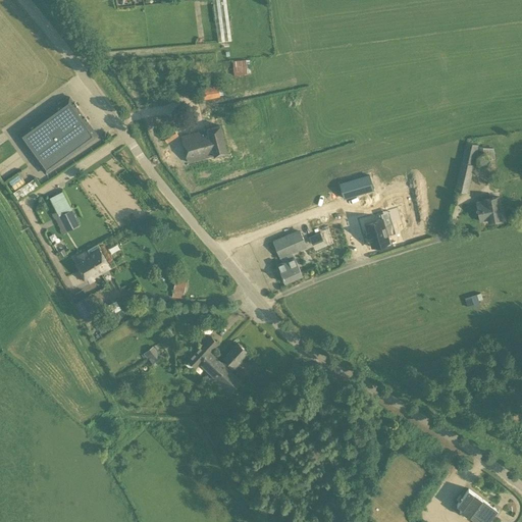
[(212,0),(218,42),(231,40),(225,0),(212,0)]
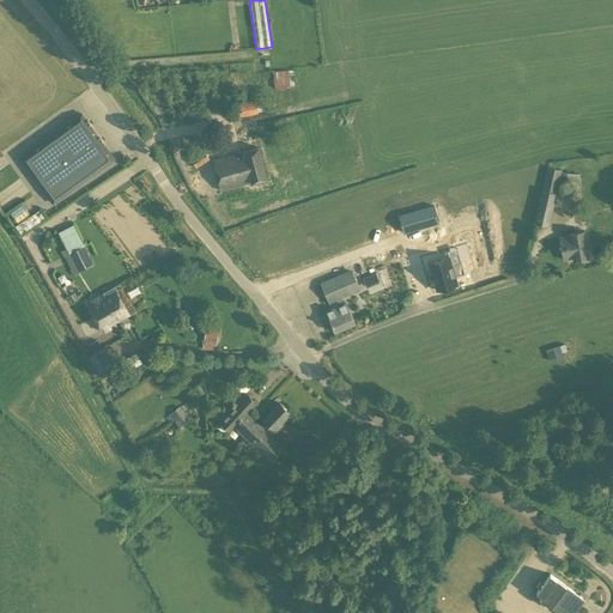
[(289,70),(273,70),(274,87),(290,86),(289,70)]
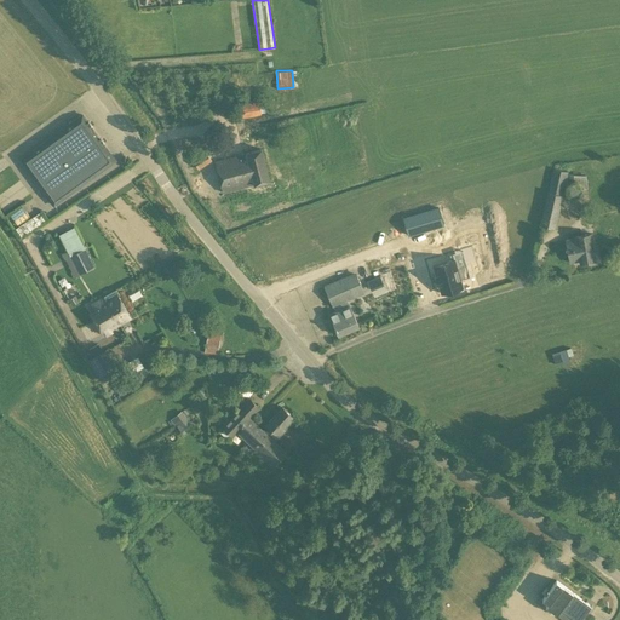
[(258,99),(239,103),(242,118),(260,115),(260,113),(268,112),(268,110),(267,110),(264,101),(258,101),(258,99)]
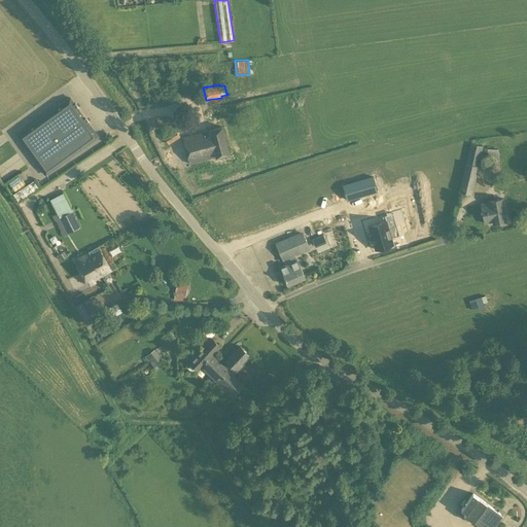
[(77,105),(76,106),(70,97),(18,136),(25,144),(45,174),(98,136),(89,124),(91,123),(85,116),(77,105)]
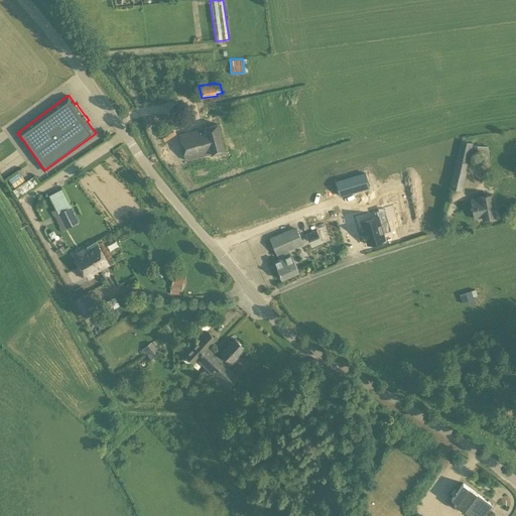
[(179,134),(185,159),(212,152),(212,153),(225,149),(218,123),(205,126),(205,127),(179,134)]
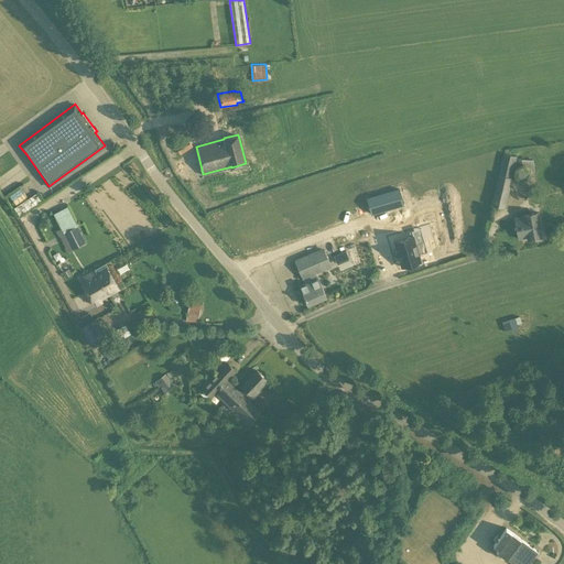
[(174,144),(180,153),(192,145),(186,137),(174,144)]
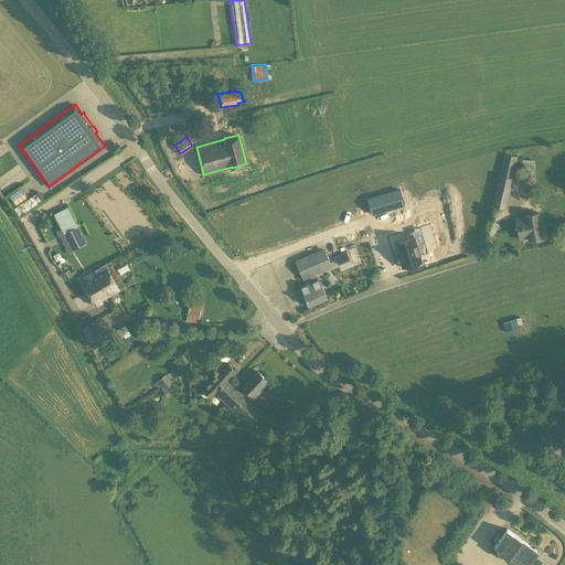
[(504,153),(492,205),(505,208),(514,171),(514,174),(515,177),(516,179),(519,181),(521,181),(524,181),(526,180),(529,178),(530,176),(530,173),(535,172),(533,160),(516,159),(518,157),(504,153)]
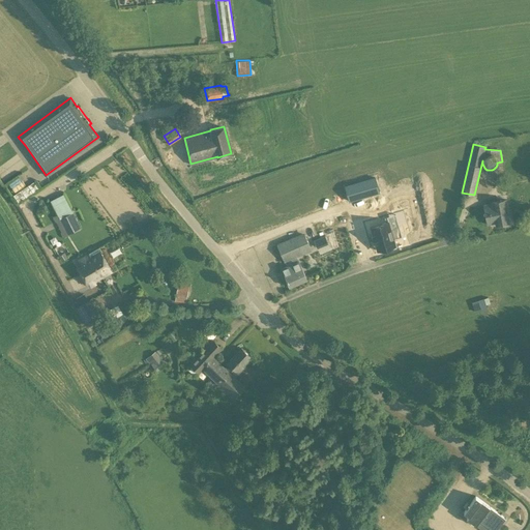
[(349,202),(379,194),(375,178),(345,186),(349,202)]
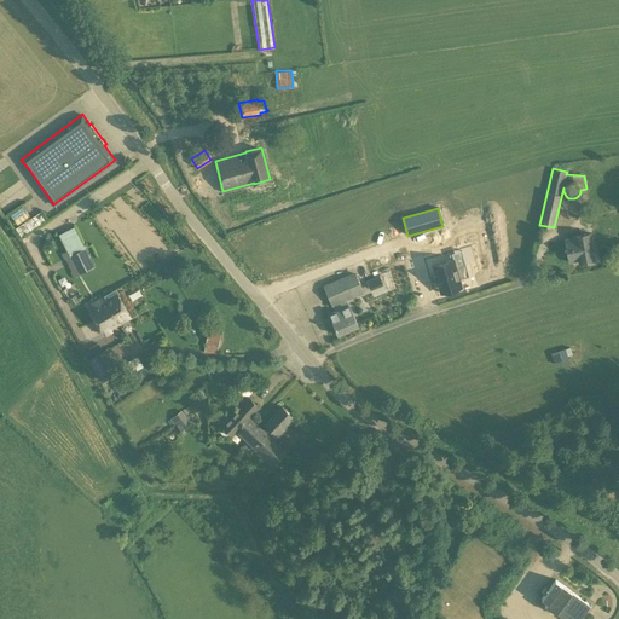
[(574,237),(565,239),(570,261),(578,260),(579,262),(595,259),(590,232),(574,235),(574,237)]
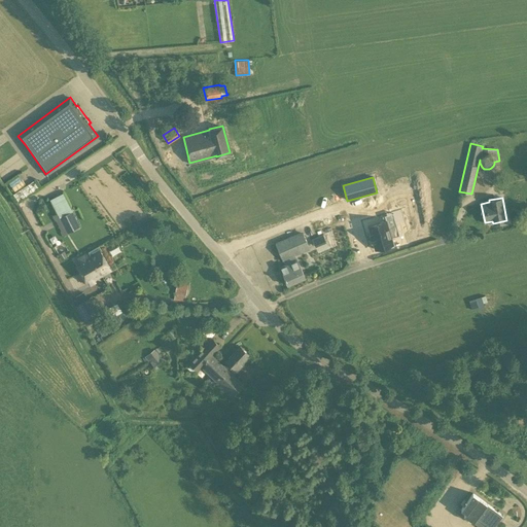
[(80,227),(72,211),(60,218),(58,214),(53,216),(63,236),(80,227)]
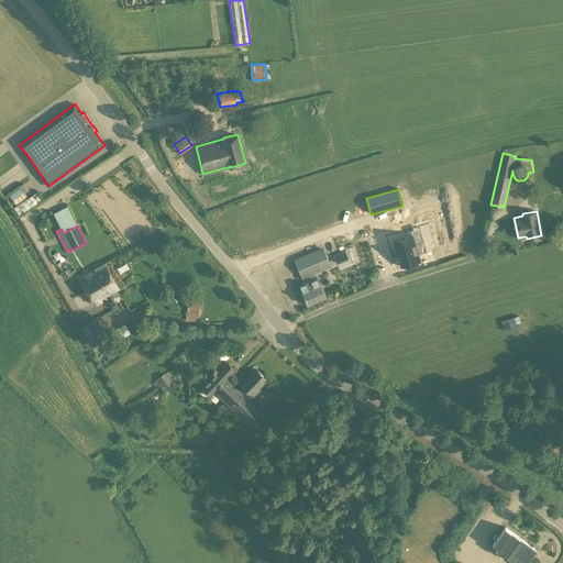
[(410,231),(392,236),(400,267),(419,262),(416,249),(423,246),(421,235),(412,239),(410,231)]
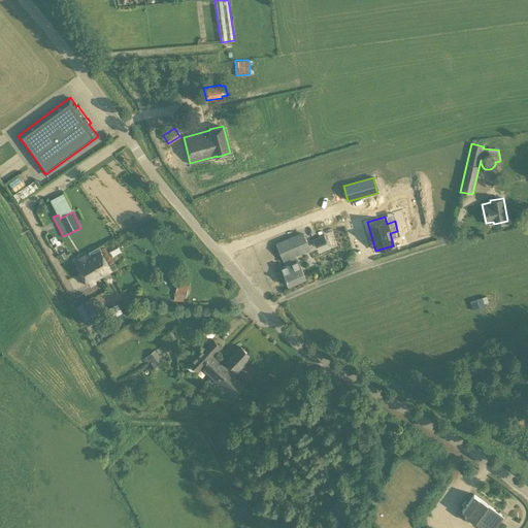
[(286,264),(281,267),(286,278),(285,279),(286,282),(287,281),(289,286),(305,277),(298,260),(295,261),(293,256),(310,249),(303,233),(295,237),(294,234),(275,243),(283,261),(285,260),(286,264)]
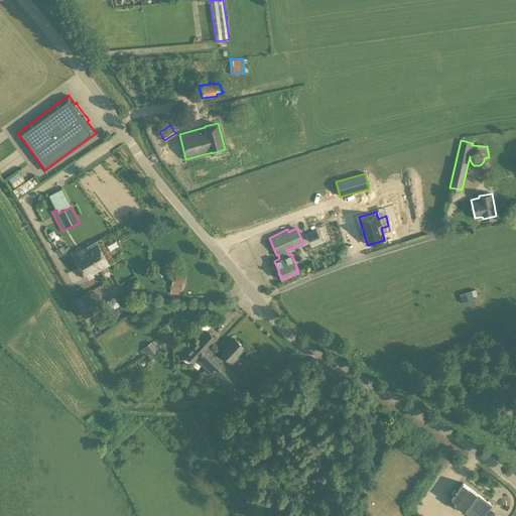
[(316,230),(305,232),(307,241),(318,238),(316,230)]
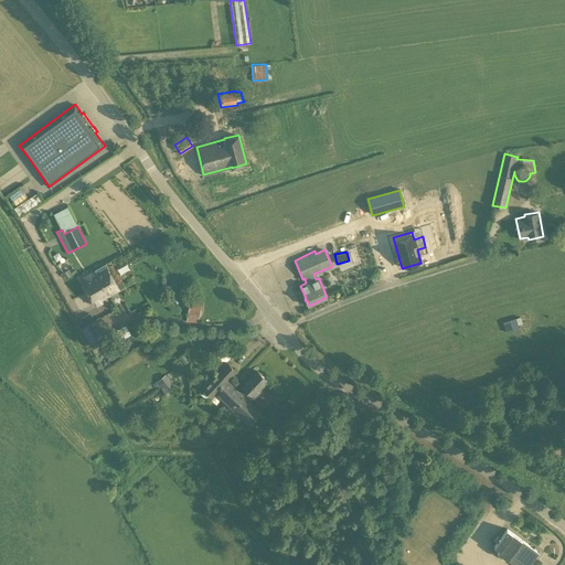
[(94,270),(108,295),(119,289),(105,264),(100,266),(94,270)]
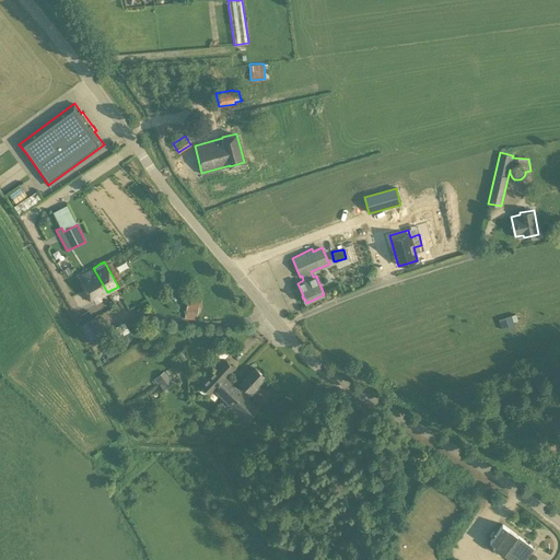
[(68,267),(61,270),(65,276),(71,272),(68,267)]
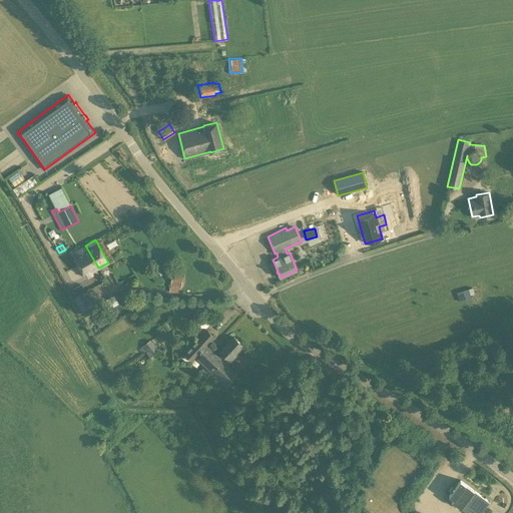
[(77,254),(73,257),(84,276),(86,275),(87,278),(92,275),(91,272),(98,268),(85,245),(79,248),(79,249),(75,251),(77,254)]
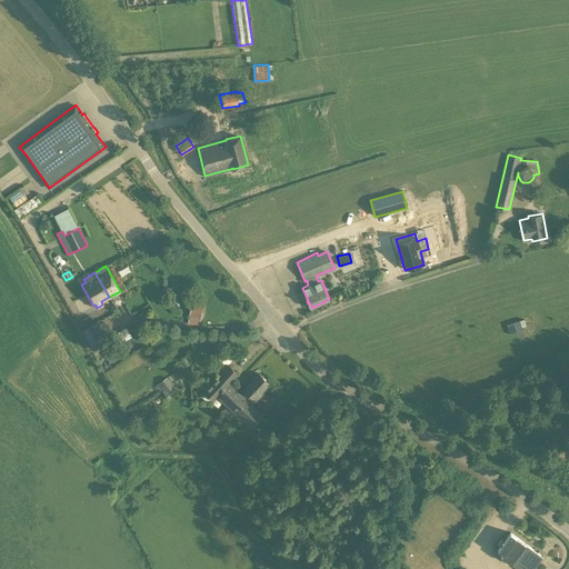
[(191,306),(189,319),(200,321),(202,308),(191,306)]
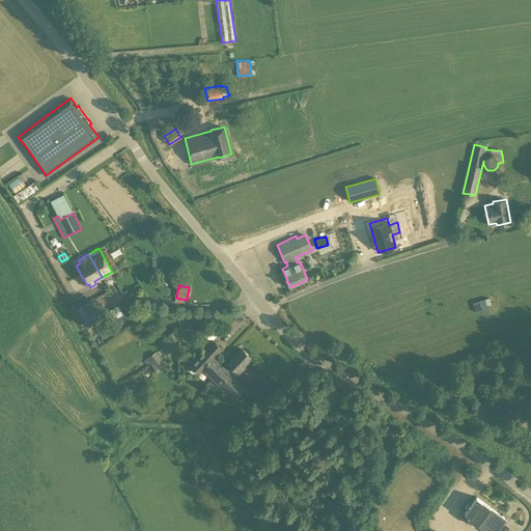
[(84,294),(76,299),(78,301),(75,303),(77,307),(87,301),(84,294)]
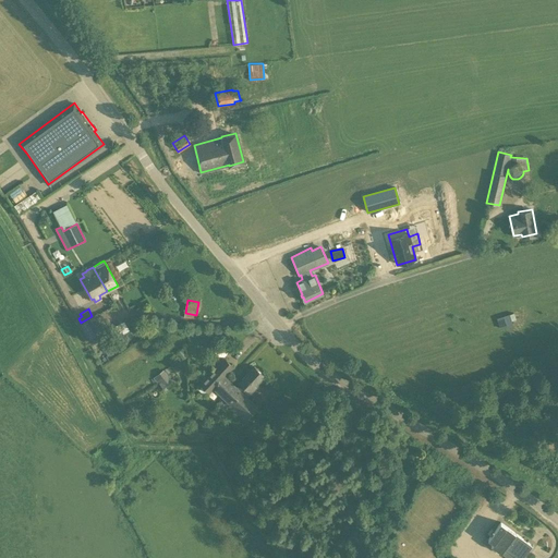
[(512,324),(509,314),(501,317),(505,327),(512,324)]
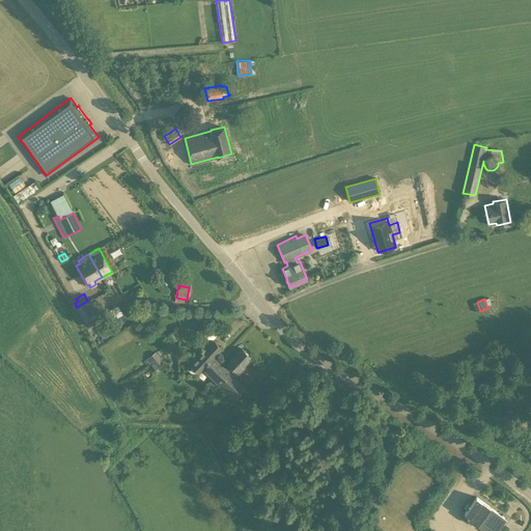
[(102,319),(90,300),(75,308),(86,328),(102,319)]
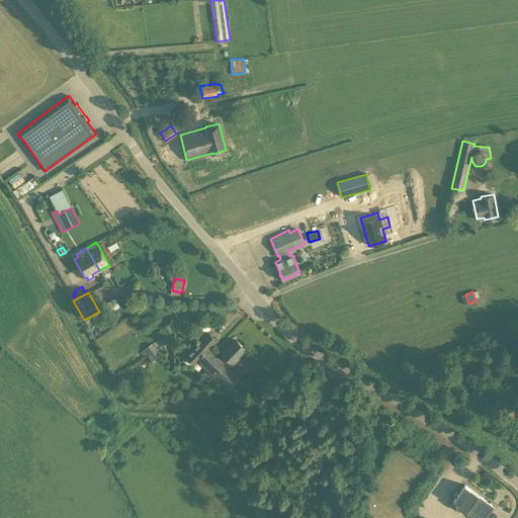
[(95,322),(100,330),(106,327),(101,319),(95,322)]
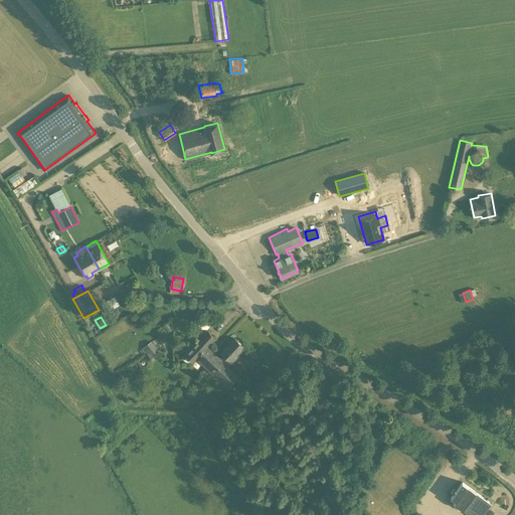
[(206,346),(215,338),(207,330),(185,354),(192,361),(196,357),(205,365),(204,366),(226,387),(237,376),(226,365),(217,357),(206,346)]
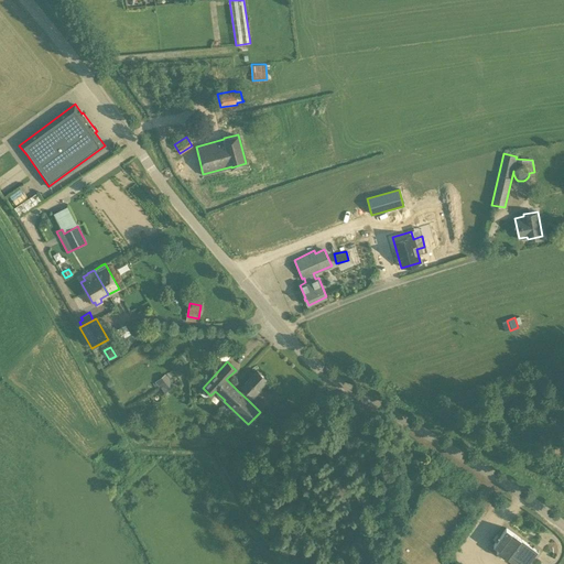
[(258,389),(267,380),(257,370),(242,386),(238,391),(248,400),(252,396),(253,397),(259,391),(258,389)]
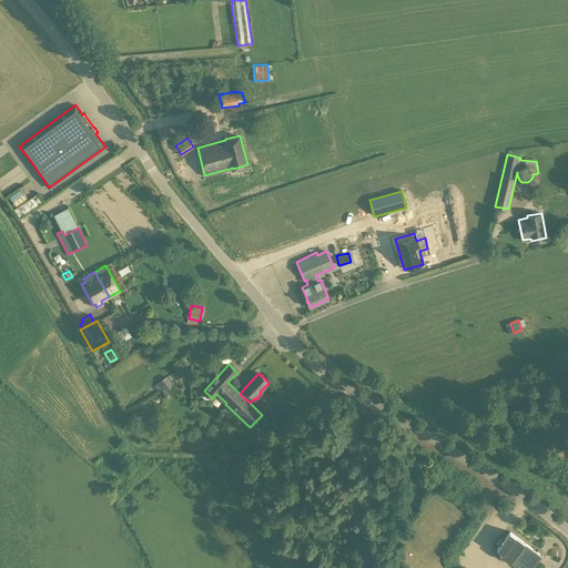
[(171,382),(164,387),(168,393),(175,387),(171,382)]
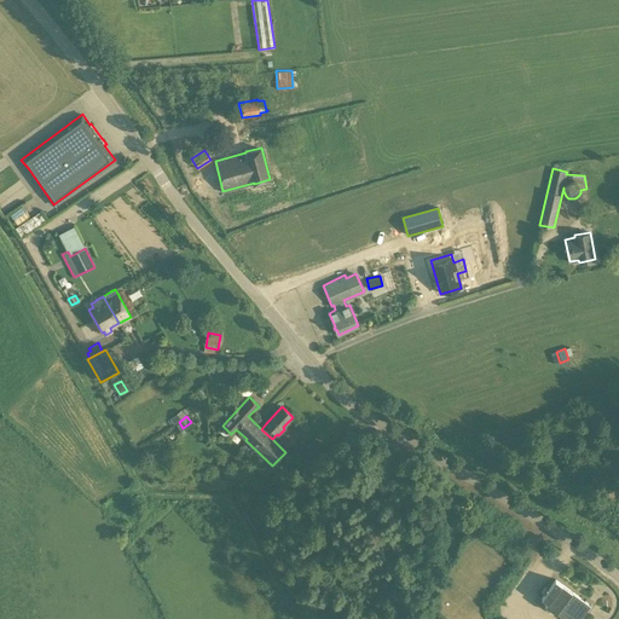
[(544,605),(563,618),(579,618),(590,605),(555,579),(541,597),(547,602),(544,605)]
